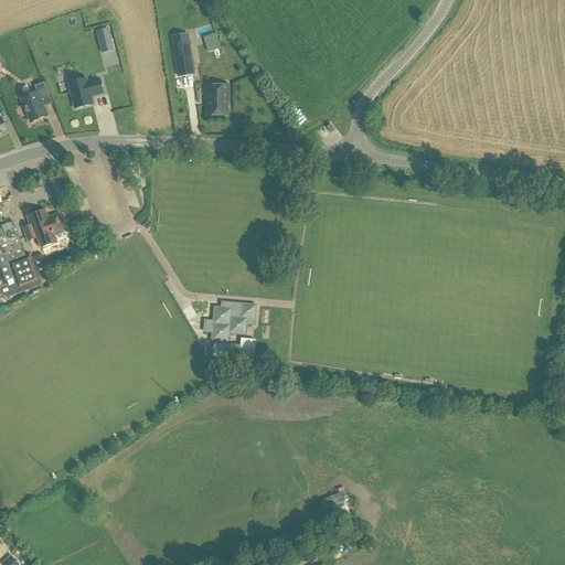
[(113,50),(107,29),(95,32),(100,53),(113,50)]
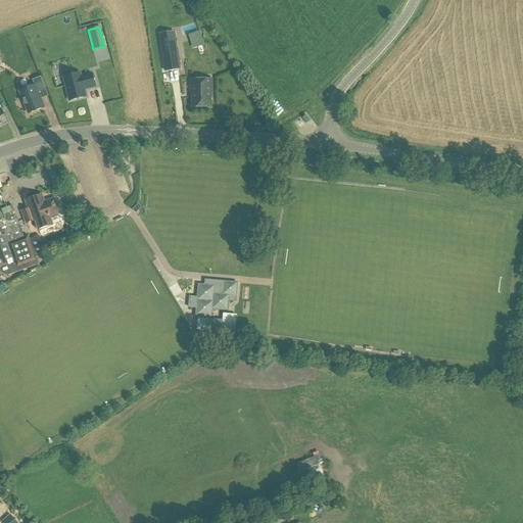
[(164,70),(178,68),(180,68),(175,40),(174,32),(159,34),(158,34),(164,70)]
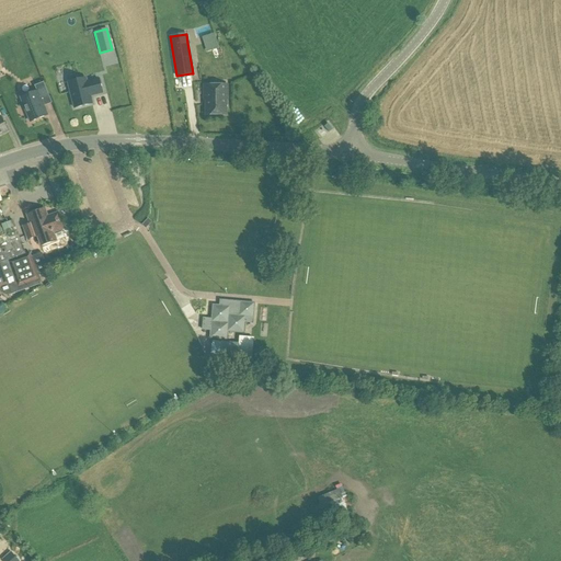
[(208,49),(220,48),(219,34),(207,35),(208,49)]
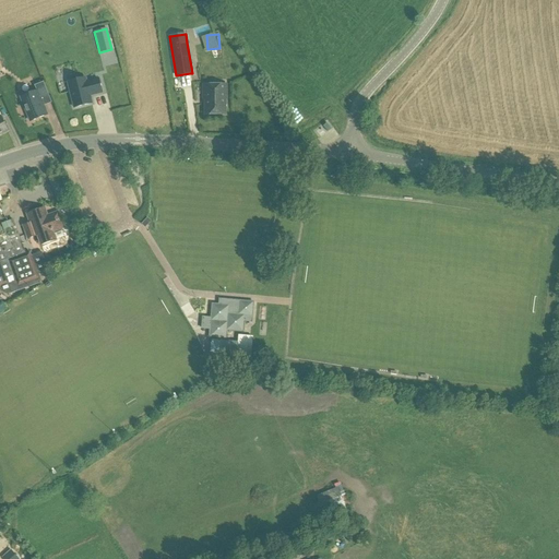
[(210,54),(213,60),(224,56),(221,49),(210,54)]
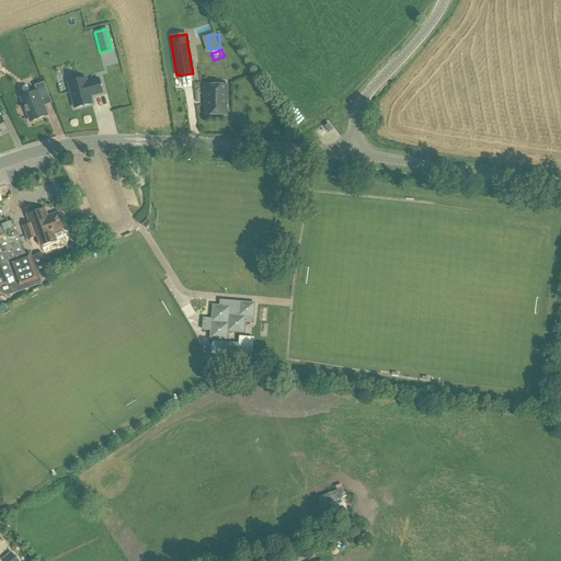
[(68,83),(75,109),(92,104),(90,95),(94,94),(94,95),(102,93),(99,79),(87,82),(86,79),(68,83)]
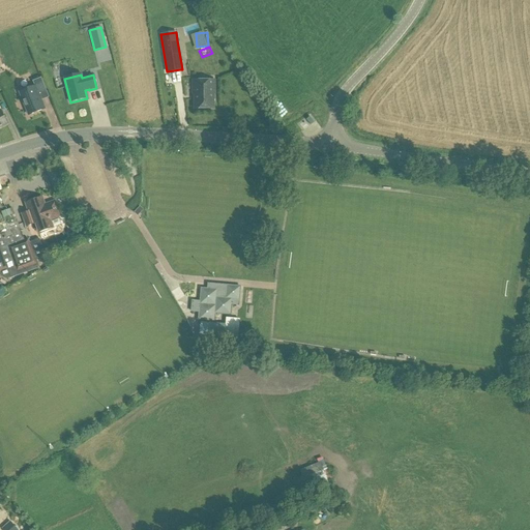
[(20,92),(29,116),(45,110),(39,95),(47,92),(41,78),(32,81),(34,87),(20,92)]
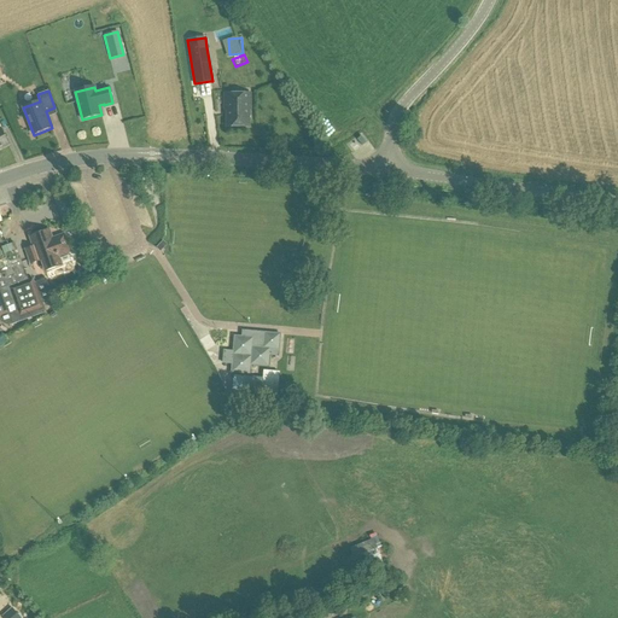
[(225,94),(225,110),(227,110),(227,127),(249,127),(249,110),(251,110),(251,94),(225,94)]
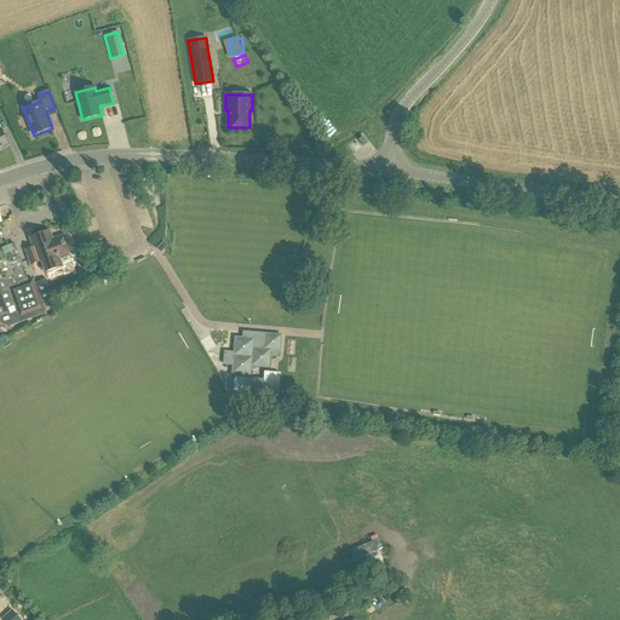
[(41,210),(36,191),(30,194),(35,212),(41,210)]
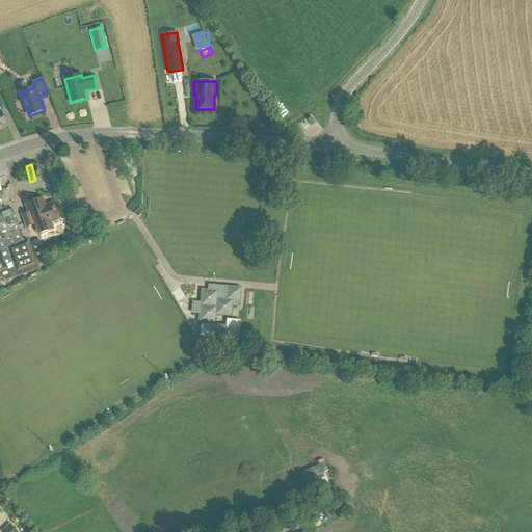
[(0,272),(1,272),(1,273),(15,267),(8,248),(17,245),(11,230),(18,228),(11,209),(4,212),(0,201),(0,191),(2,191),(0,184),(0,272)]
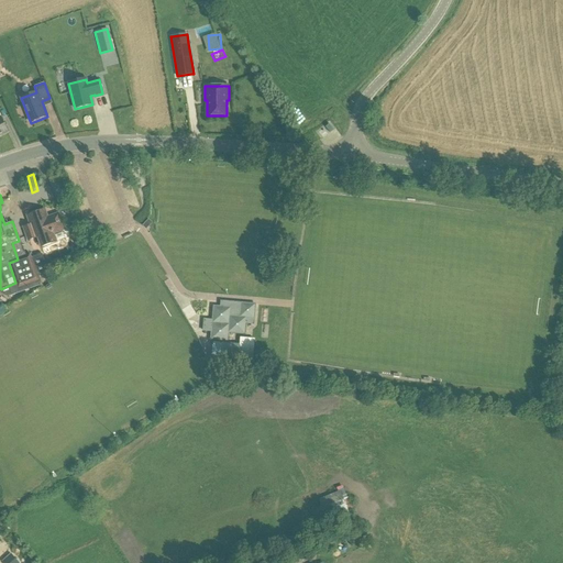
[(23,228),(28,241),(39,238),(42,246),(55,242),(52,233),(64,230),(58,214),(47,218),(44,210),(28,216),(31,224),(23,228)]
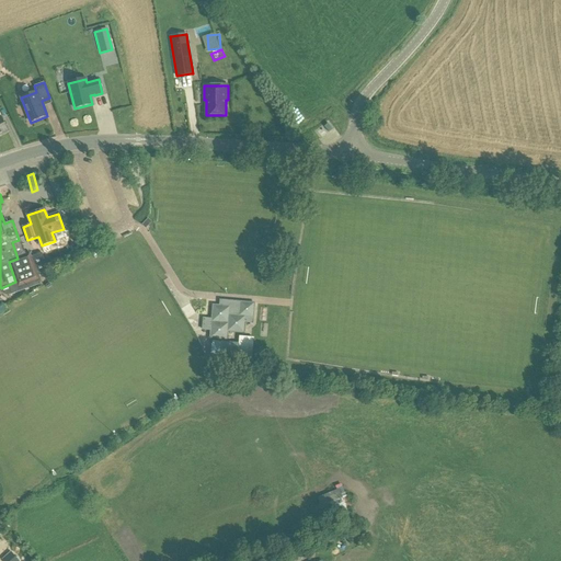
[(20,284),(44,277),(41,265),(37,251),(25,254),(29,266),(32,265),(34,274),(19,278),(20,284)]
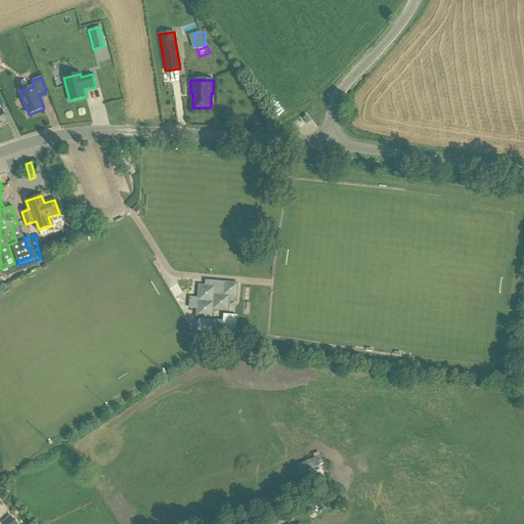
[(237,284),(206,280),(206,286),(199,286),(198,298),(190,297),(189,308),(198,309),(197,316),(212,317),(212,310),(227,311),(228,301),(235,302),(237,284)]
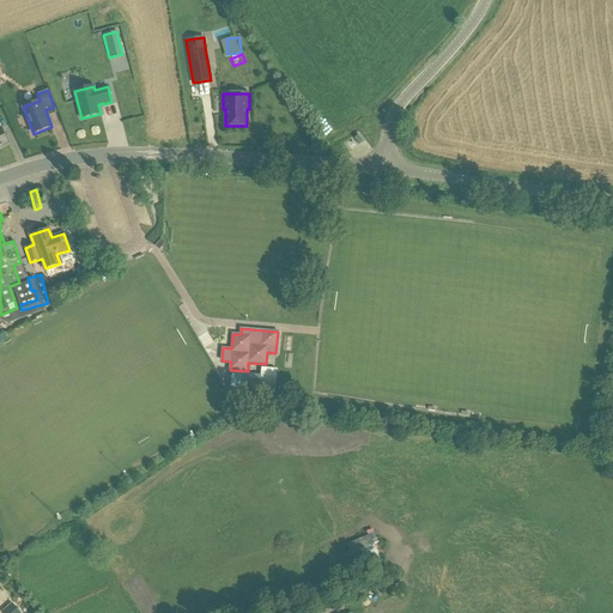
[(277,369),(262,368),(261,375),(260,398),(259,405),(274,406),(277,369)]
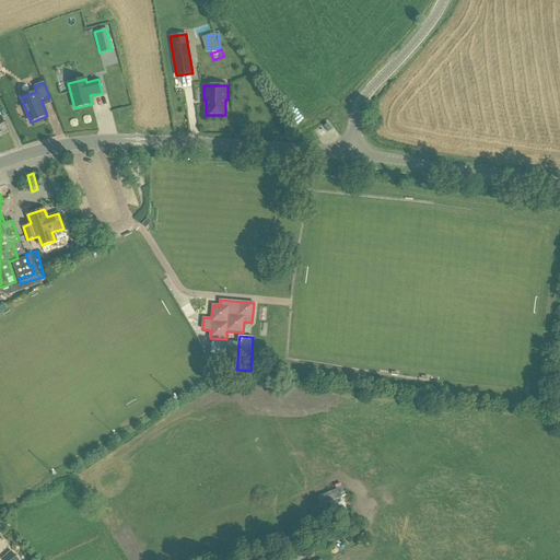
[(210,360),(237,363),(238,342),(212,340),(210,360)]
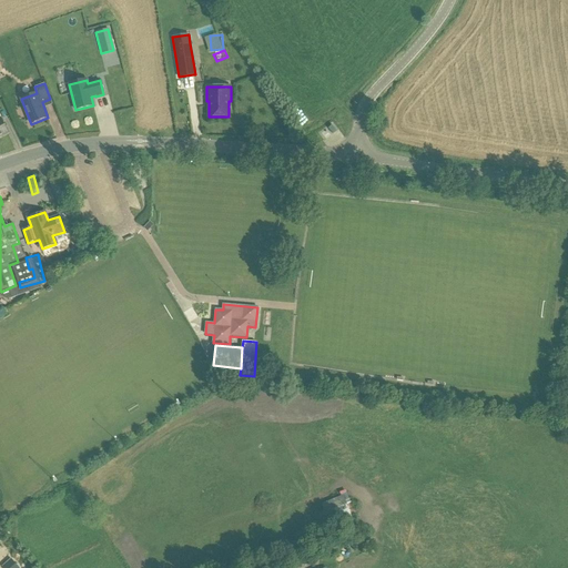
[(347,504),(351,503),(345,488),(338,492),(341,495),(321,503),(325,514),(326,513),(347,504)]
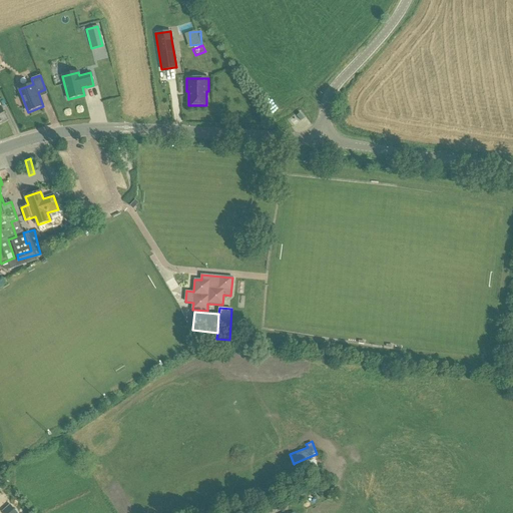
[(318,467),(314,455),(295,463),(300,475),(318,467)]
